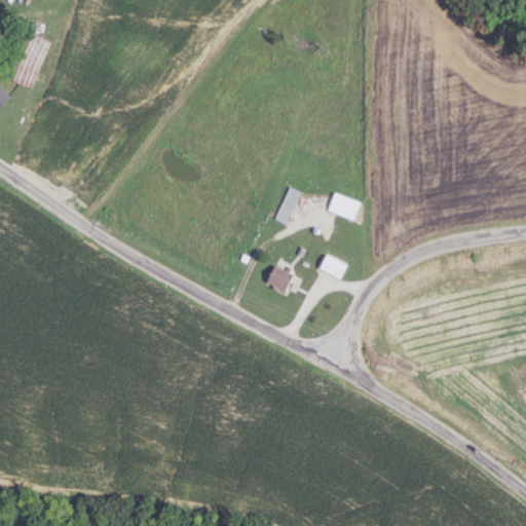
[(50,39),(24,29),(5,77),(33,87),(50,39)]
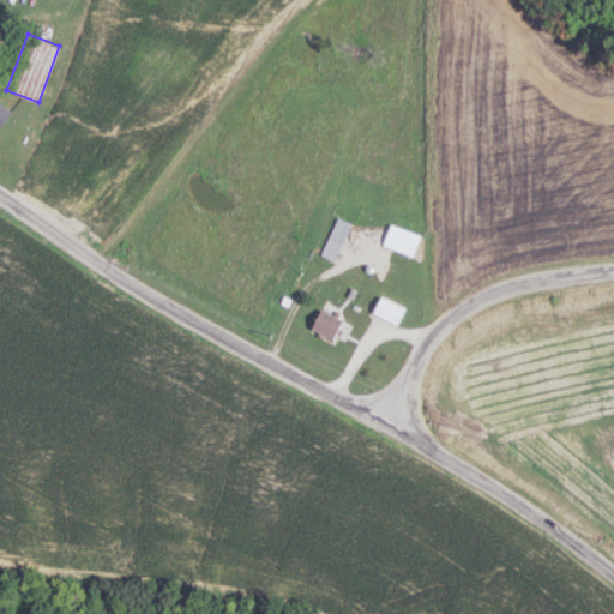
[(0,126),(13,108),(0,97),(0,126)]
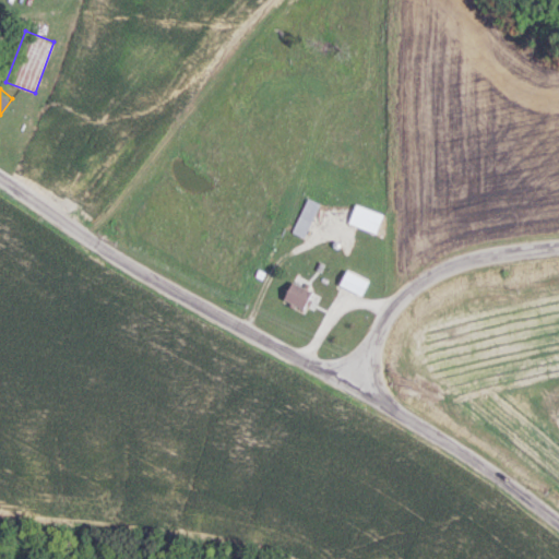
[(304,237),(321,203),(309,198),(292,232),(304,237)]
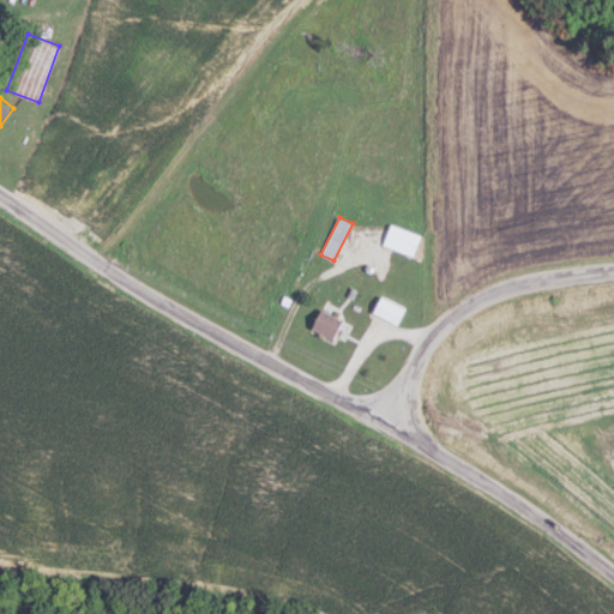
[(383,245),(414,257),(422,235),(391,223),(383,245)]
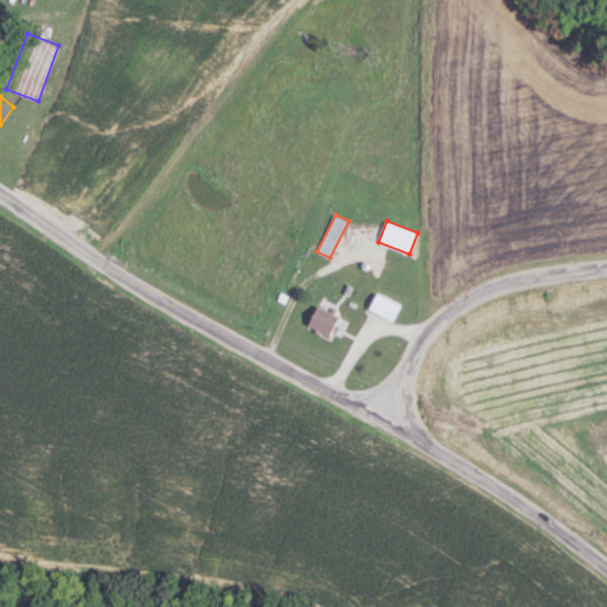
[(401,304),(377,292),(369,308),(393,320),(401,304)]
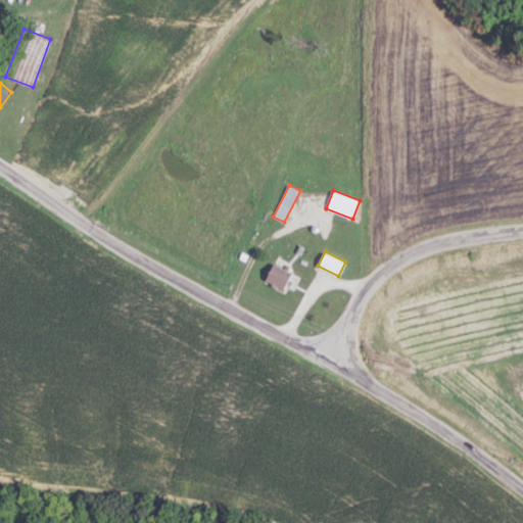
[(285,289),(293,273),(275,263),(266,279),(285,289)]
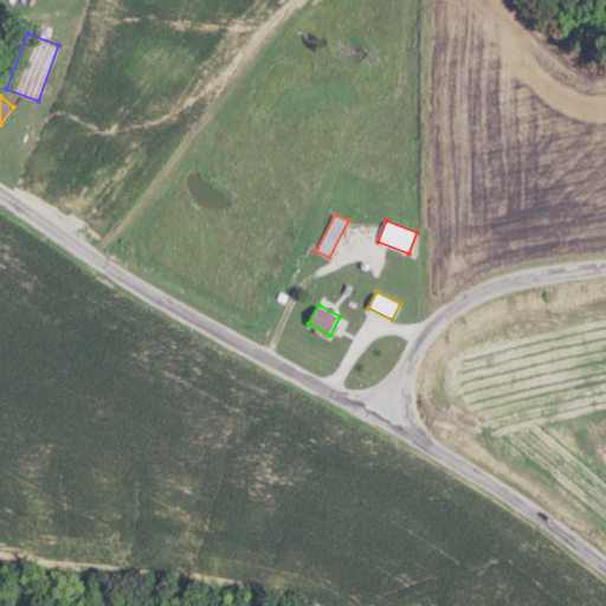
All buildings are outlined.
